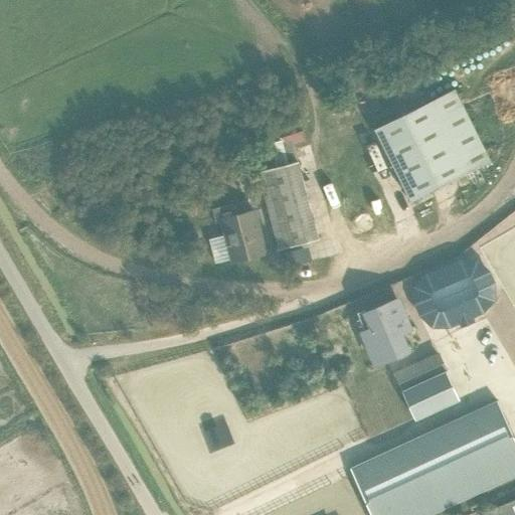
[(456,89),(374,129),(410,202),(492,162),(456,89)]
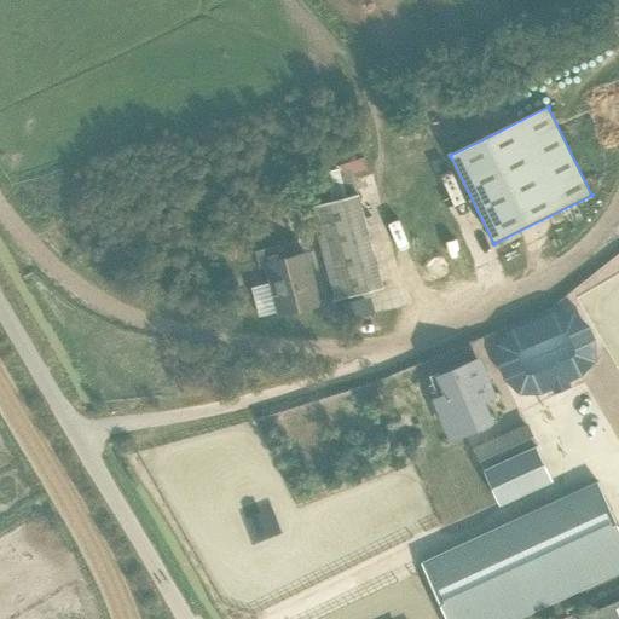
[(340,174),(325,178),(331,200),(345,196),(340,174)]
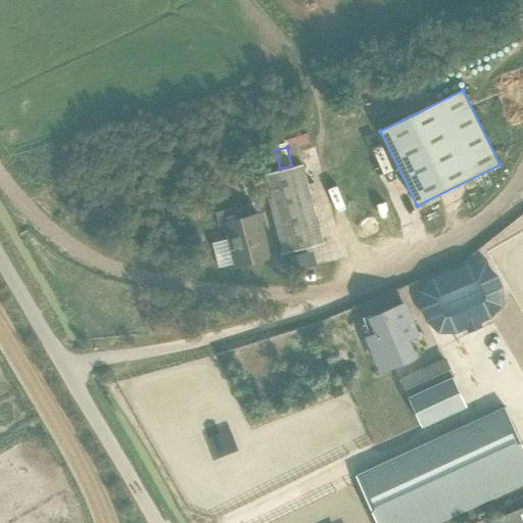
[(283,254),(325,242),(304,163),(262,175),(283,254)]
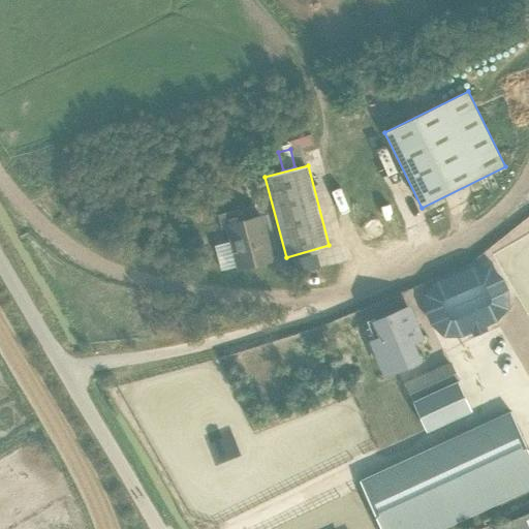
[(222,228),(228,227),(240,270),(273,260),(260,215),(243,219),(240,208),(218,215),(222,228)]
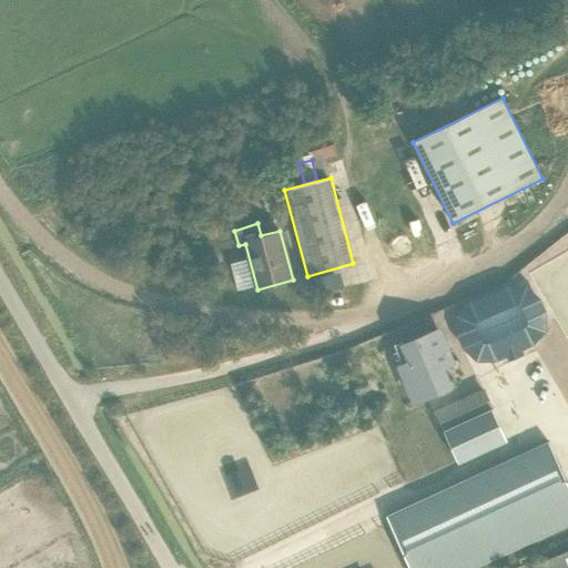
[(411,363),(401,367),(415,402),(449,387),(442,367),(452,364),(438,331),(403,345),(411,363)]
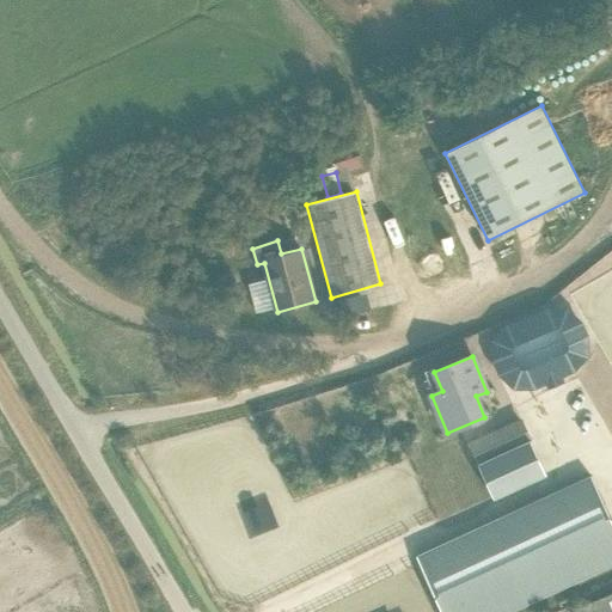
[(522,422),(470,446),(494,500),(546,475),(522,422)]
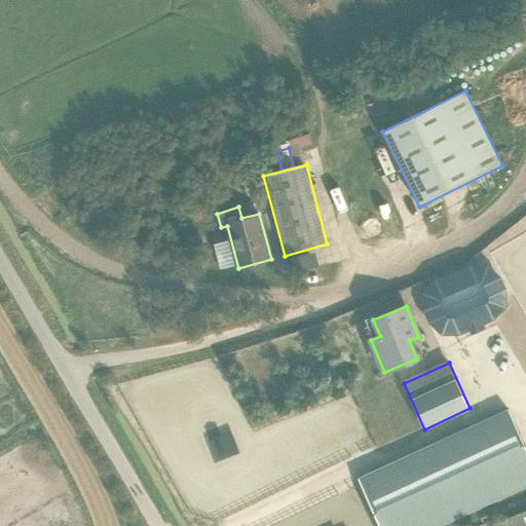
[(525,450),(508,410),(359,479),(379,525),(440,525),(525,487),(525,450)]
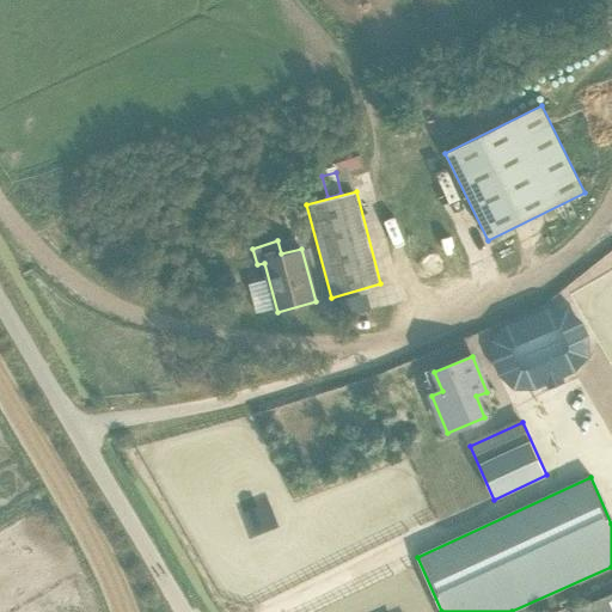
[(611,611),(611,593),(574,610),(574,611),(611,611)]
